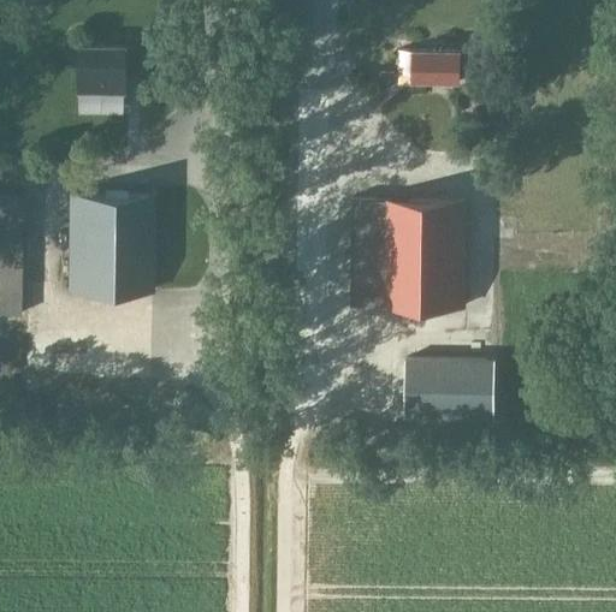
[(126,47),(80,47),(78,77),(80,77),(78,93),(125,94),(126,71),(140,72),(141,48),(126,48),(126,47)]
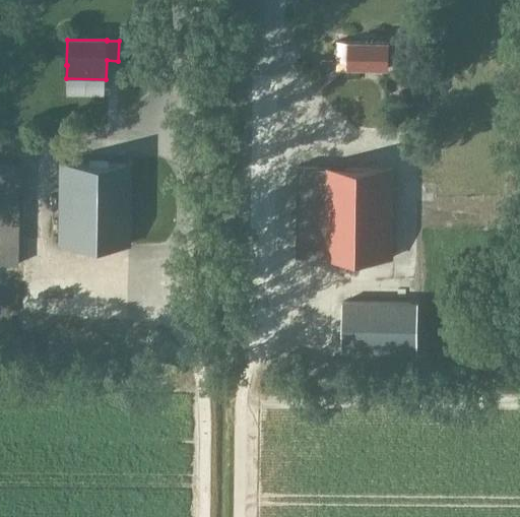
[(388,70),(388,45),(348,44),(337,44),(336,64),(348,64),(347,69),(388,70)]
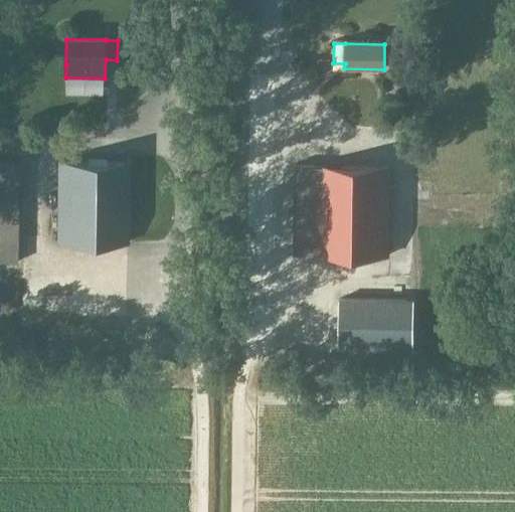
[(0,265),(17,266),(18,164),(0,163),(0,265)]
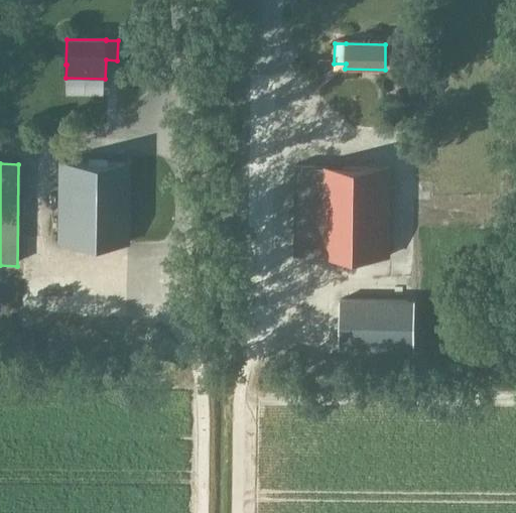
[(127,245),(128,165),(57,164),(57,244),(127,245)]
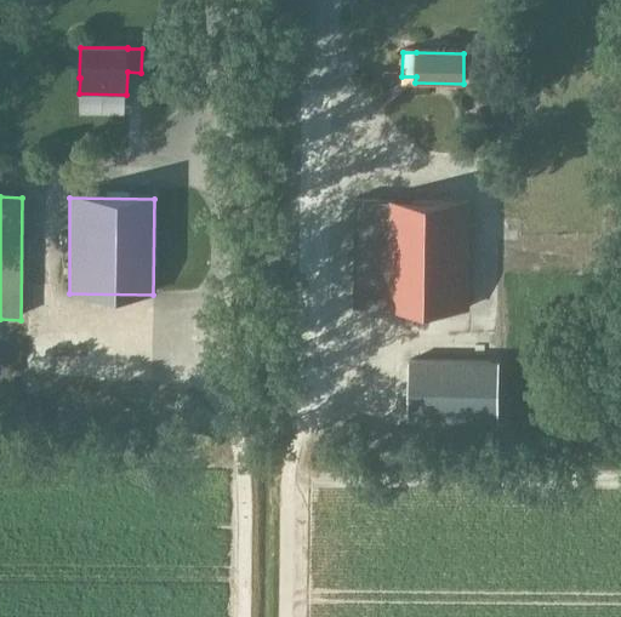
[(383,312),(383,310),(385,203),(355,203),(354,310),(383,312)]
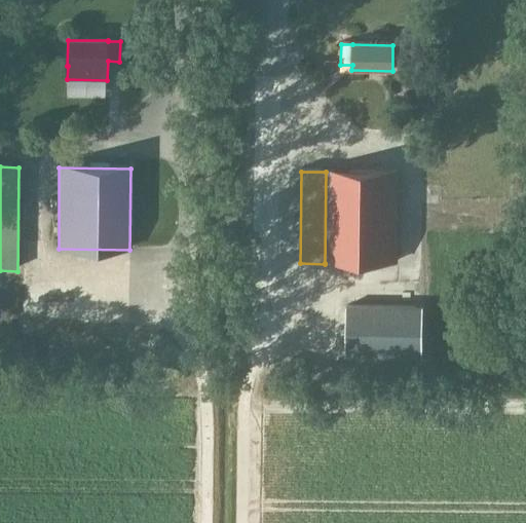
[(326,172),(325,263),(397,264),(398,173),(326,172)]
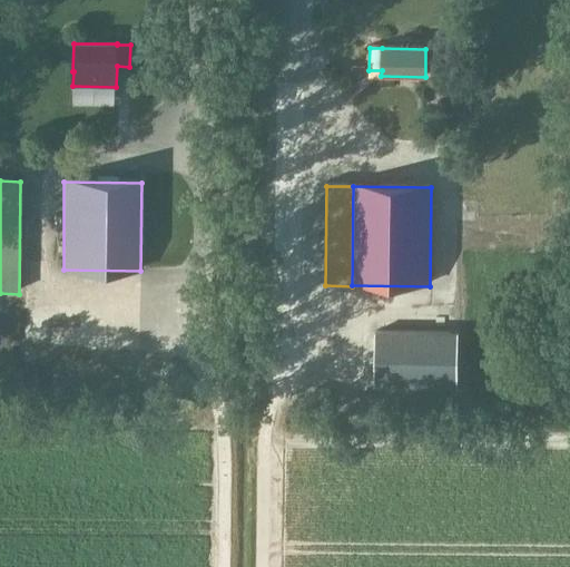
[(458,391),(459,333),(375,333),(374,390),(458,391)]
